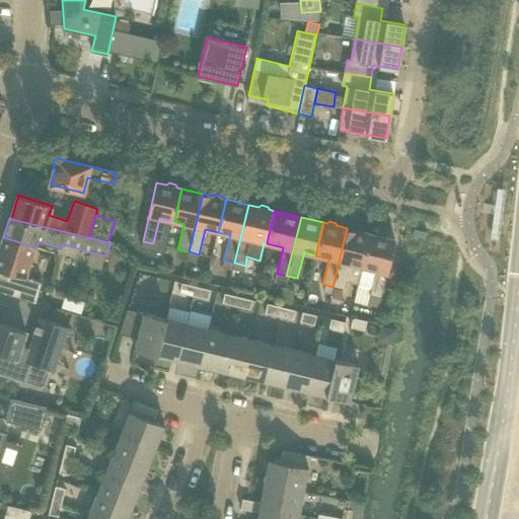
[(344,289),(346,282),(356,284),(369,233),(347,228),(332,287),(344,289)]
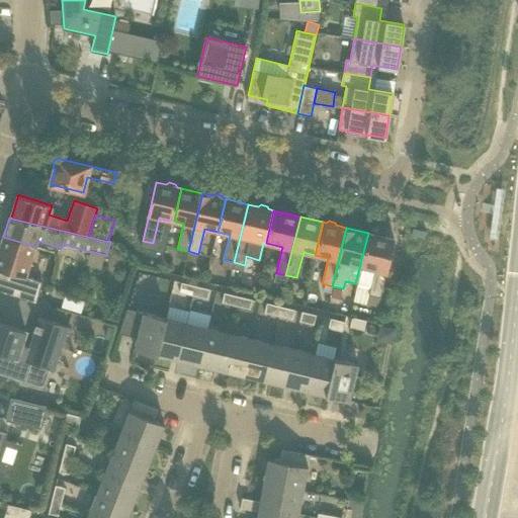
[(378,307),(395,237),(374,232),(372,234),(368,233),(355,283),(351,300),(378,307)]
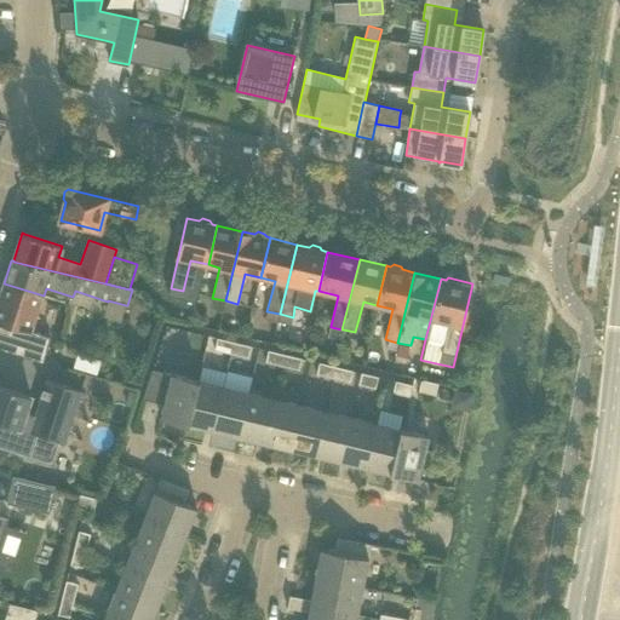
[(4,283),(0,293),(0,349),(42,363),(51,338),(32,331),(44,296),(4,283)]
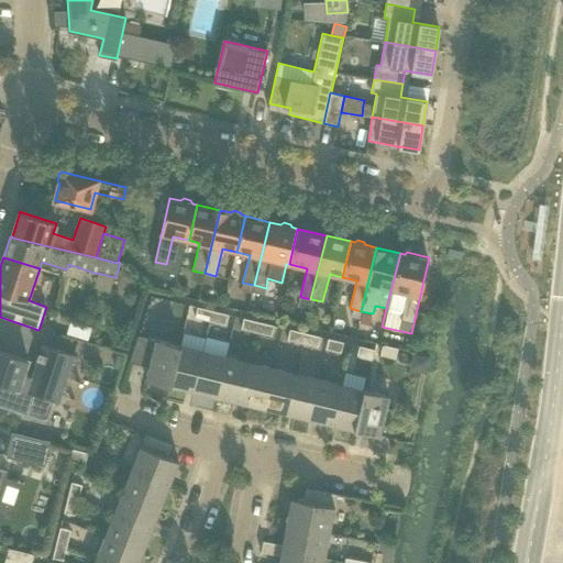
[(202,282),(213,284),(216,276),(205,273),(202,282)]
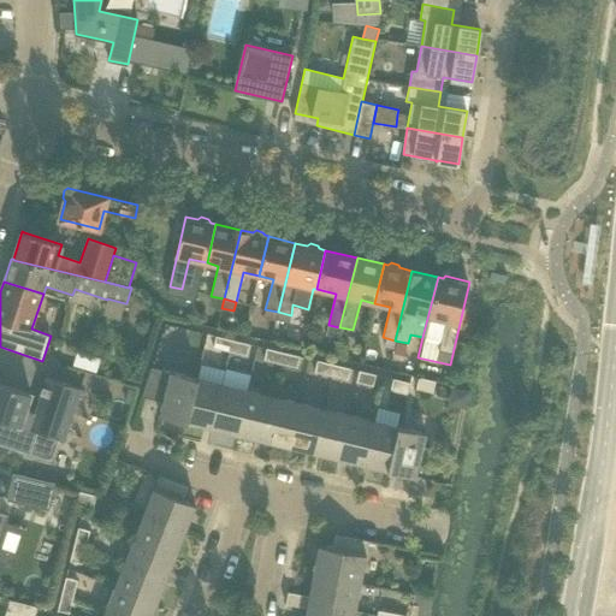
[(276,321),(277,320),(278,312),(265,309),(264,319),(276,321)]
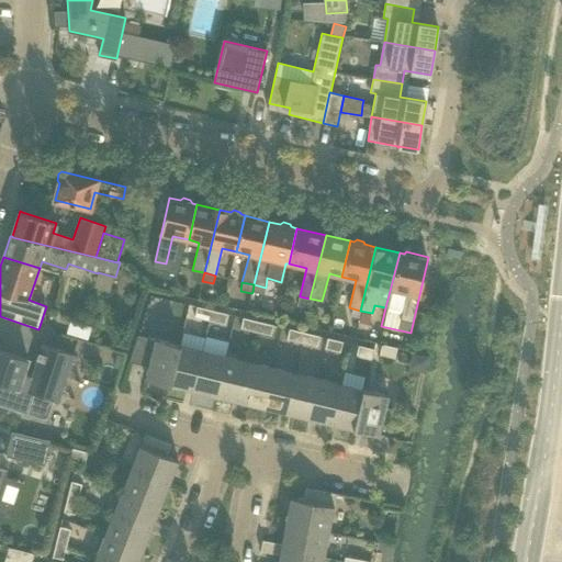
[(266,288),(254,284),(253,292),(263,295),(266,288)]
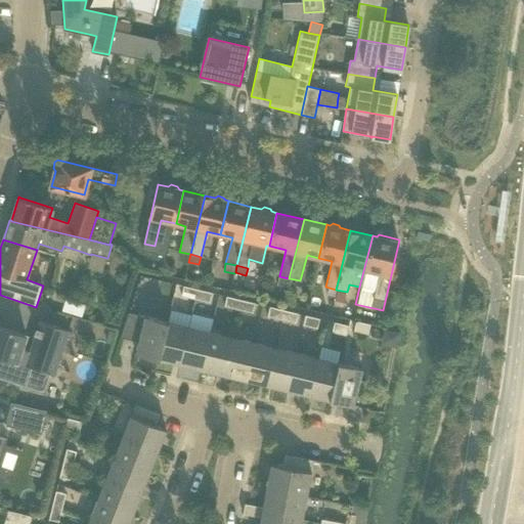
[(288,289),(290,278),(289,278),(279,276),(277,286),(288,289)]
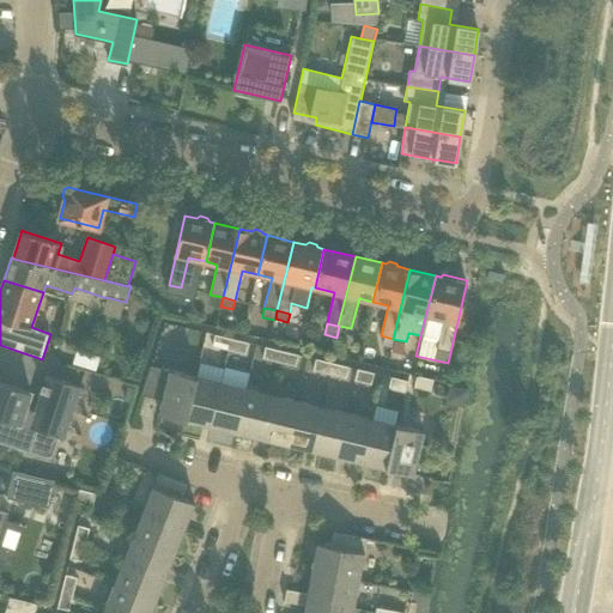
[(229,350),(232,339),(216,334),(212,346),(229,350)]
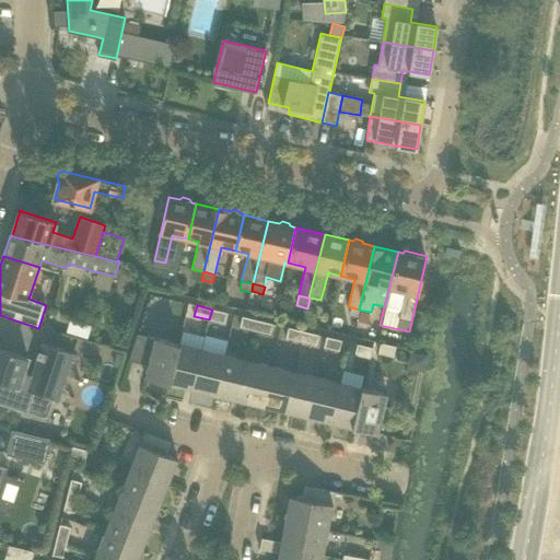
[(212,310),(209,319),(224,324),(228,313),(212,310)]
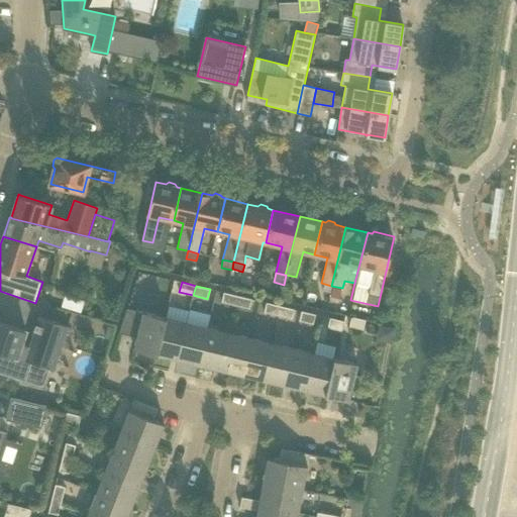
[(290,302),(293,289),(284,287),(281,299),(290,302)]
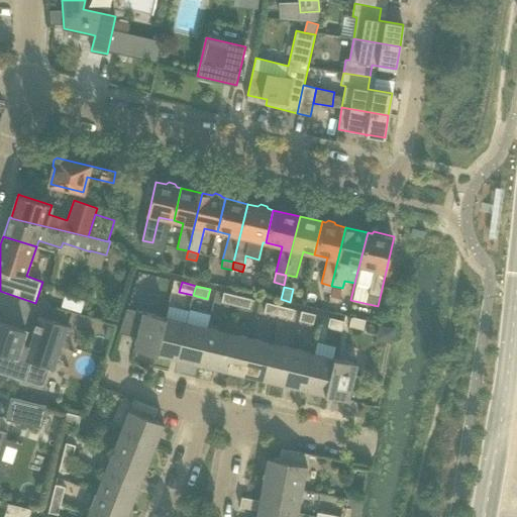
[(332,288),(329,297),(339,299),(341,290),(332,288)]
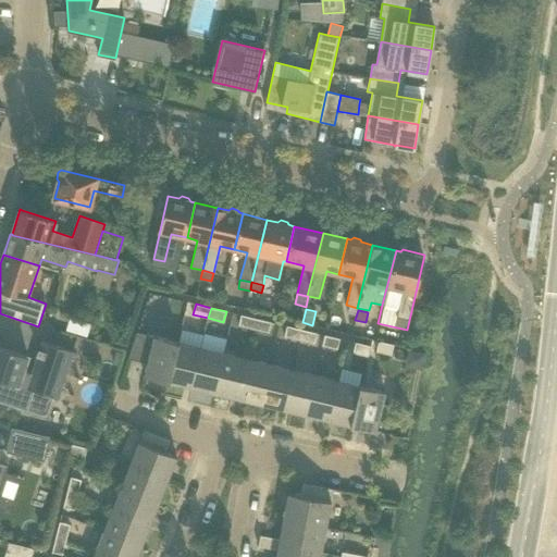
[(238,325),(254,329),(257,319),(242,314),(238,325)]
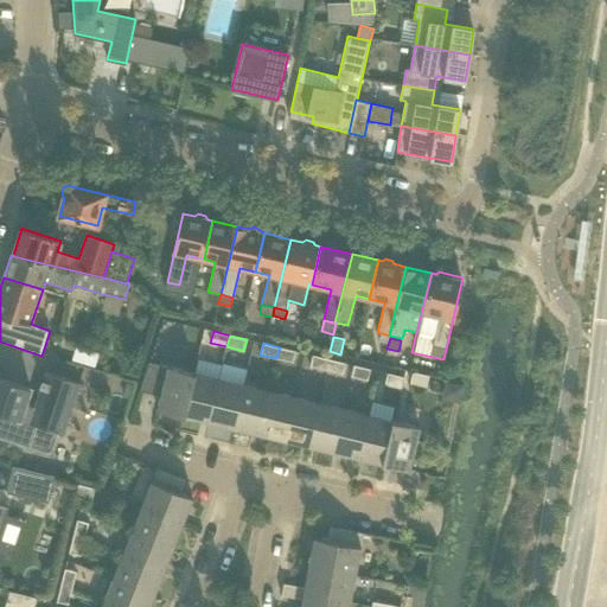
[(280,347),(276,358),(293,363),(296,351),(280,347)]
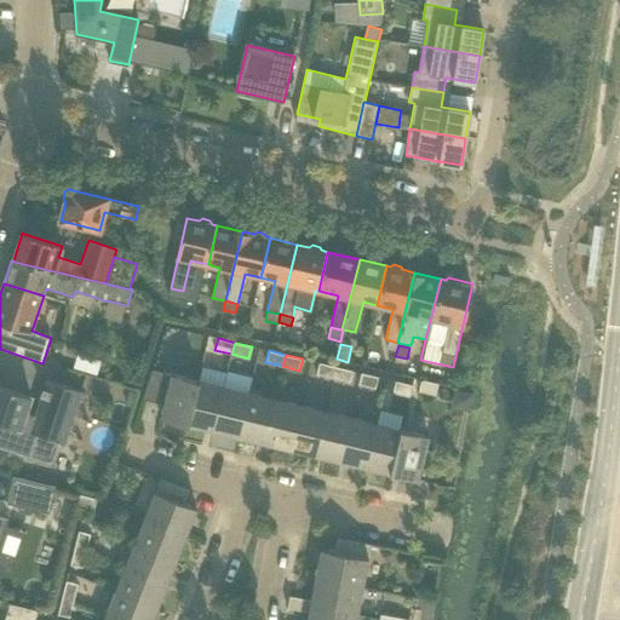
[(316,374),(333,379),(337,367),(320,362),(316,374)]
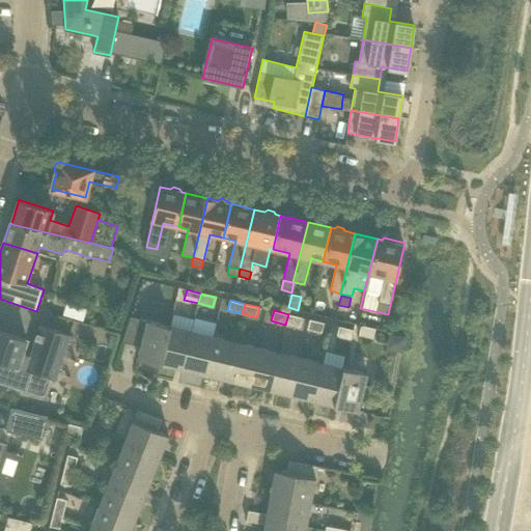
[(303,317),(288,314),(285,325),(300,328),(303,317)]
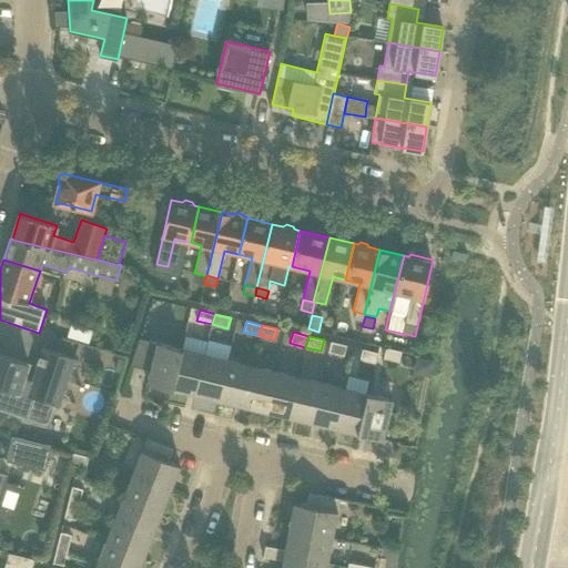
[(140,340),(131,366),(150,371),(148,384),(171,389),(181,348),(156,343),(140,340)]
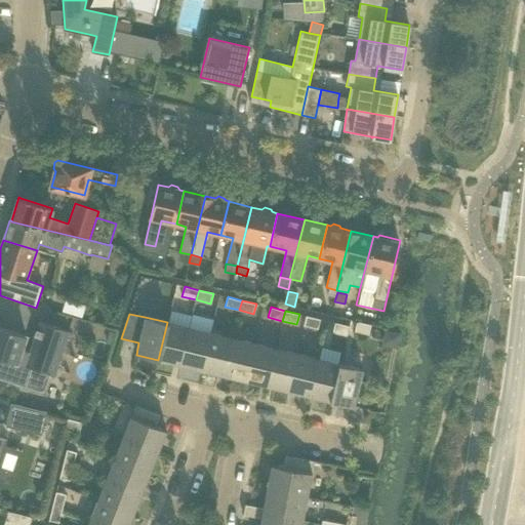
[(320,319),(306,316),(304,326),(318,329),(320,319)]
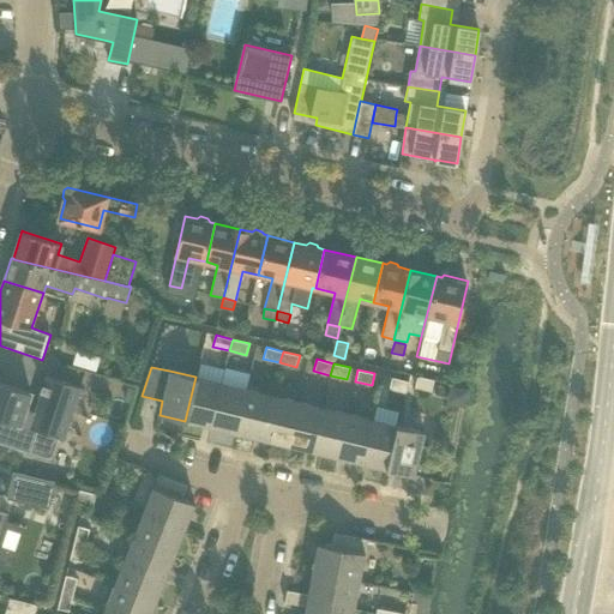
[(0,417),(64,439),(80,387),(47,377),(35,411),(25,408),(31,392),(0,381),(0,417)]
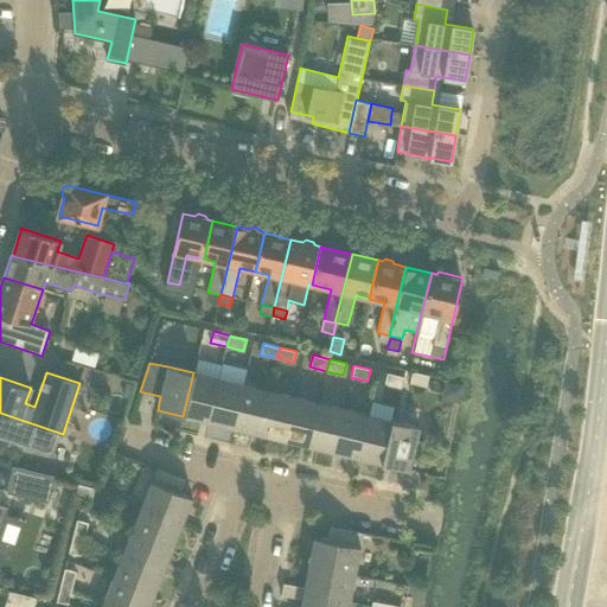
[(196,372),(193,372),(183,416),(185,416),(208,422),(218,378),(196,374),(196,372)]
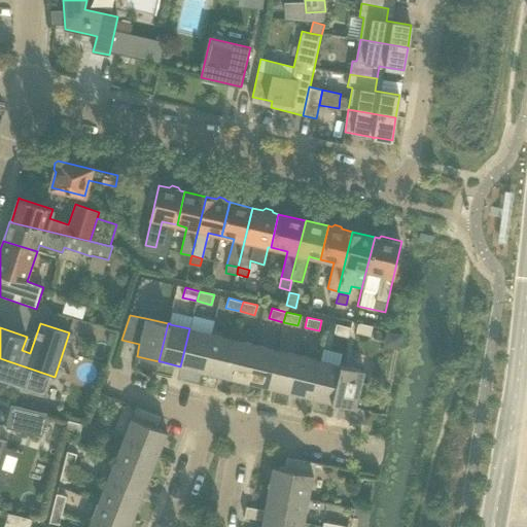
[(358,323),(356,332),(371,337),(373,326),(358,323)]
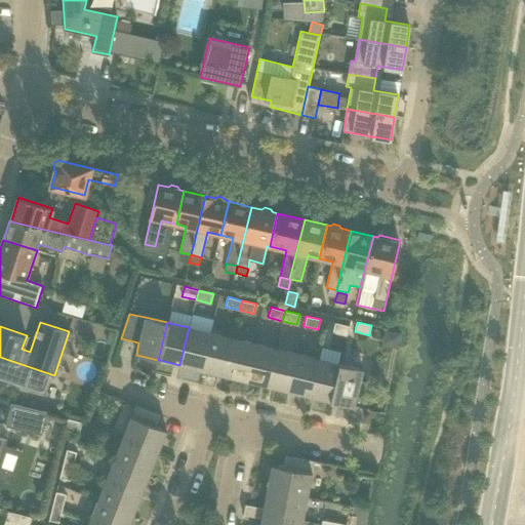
[(350,326),(335,323),(332,332),(347,336),(350,326)]
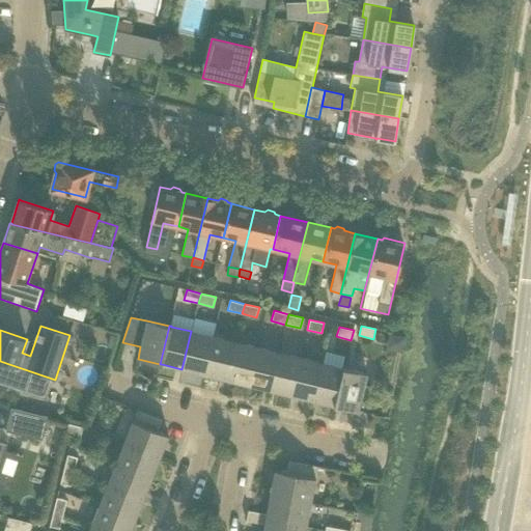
[(203,374),(213,337),(191,331),(182,369),(203,374)]
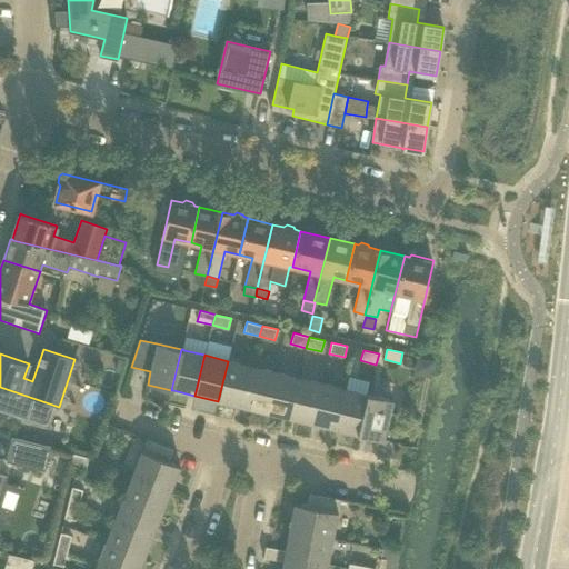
[(251,367),(228,361),(218,401),(242,407),(251,367)]
